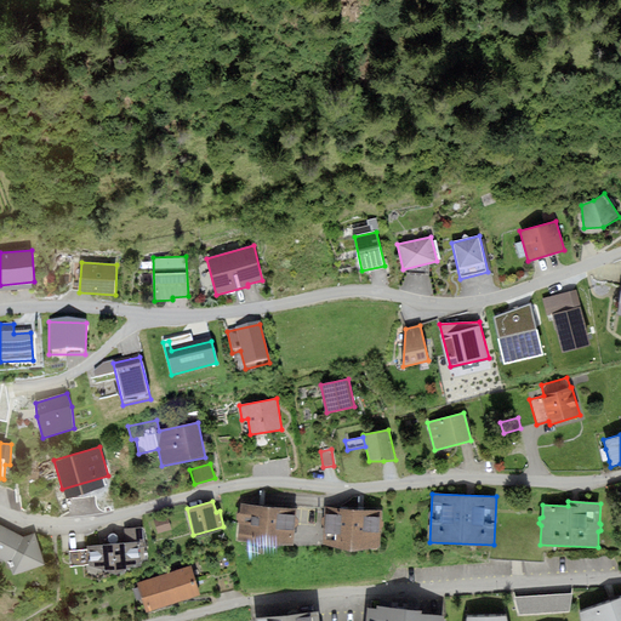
[(238,540),(294,545),(295,528),(298,525),(298,519),(296,517),(297,508),(240,505),(240,513),(237,514),(237,519),(239,523),(238,540)]
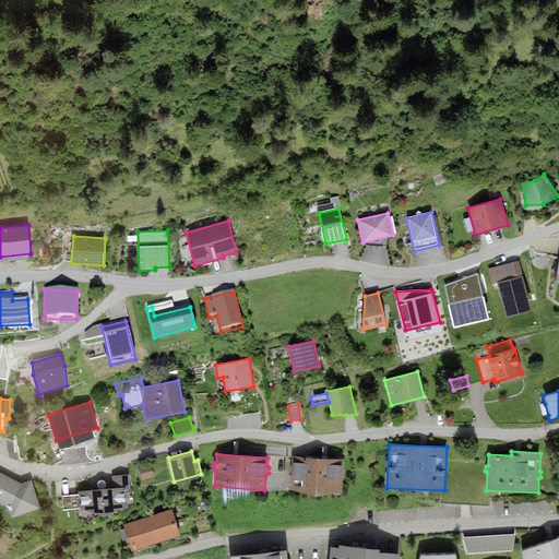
[(290,490),(342,494),(343,476),(345,474),(345,470),(343,467),(343,459),(293,456),(292,465),(289,467),(289,472),(292,474),(290,490)]
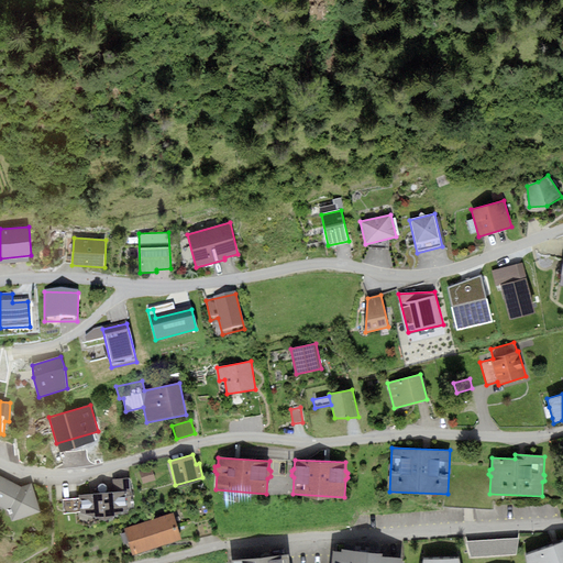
[(152,467),(140,472),(143,484),(155,479),(152,467)]
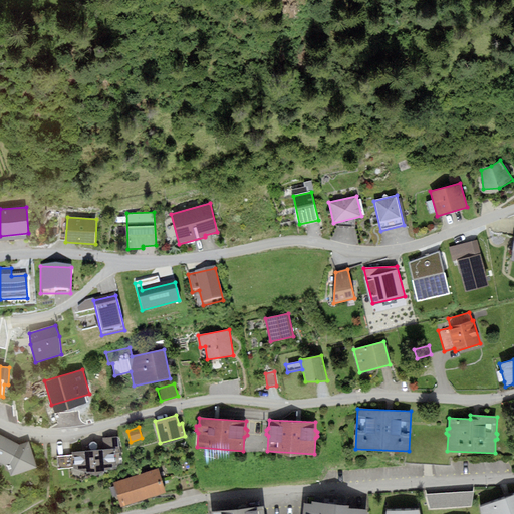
[(0,434),(0,462),(7,466),(11,476),(37,468),(28,441),(19,444),(0,434)]
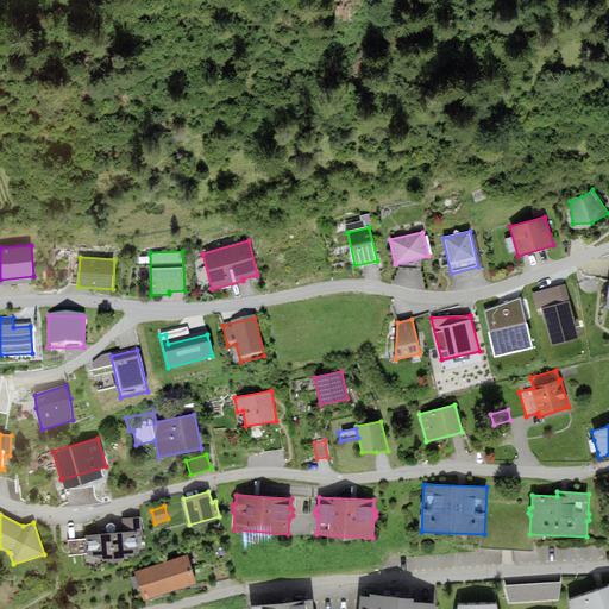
[(138,518),(121,519),(123,532),(136,529),(137,532),(140,532),(138,518)]
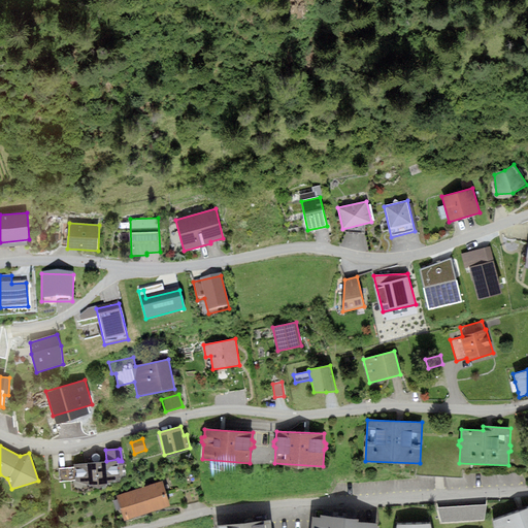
[(99,461),(100,460),(100,459),(100,457),(100,456),(99,455),(98,454),(97,453),(95,454),(94,454),(93,455),(92,456),(92,458),(92,459),(92,461),(93,462),(95,462),(98,462),(99,461)]
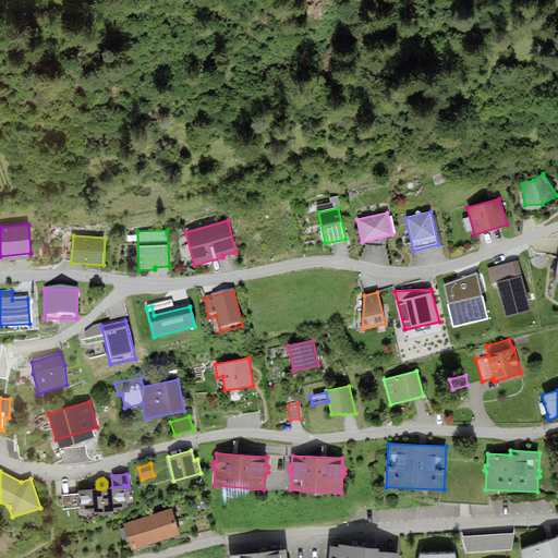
[(100,488),(77,490),(80,509),(105,516),(128,505),(125,487),(124,485),(112,487),(104,488),(100,488)]
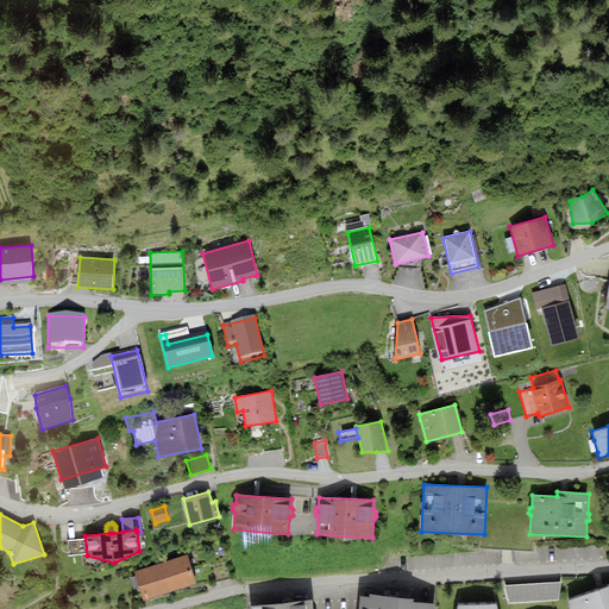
[(133,572),(143,601),(198,584),(188,554),(133,572)]
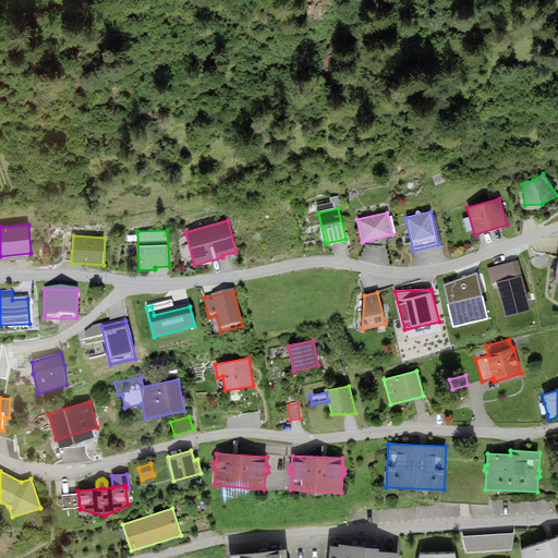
[(514,533),(462,536),(466,553),(512,550),(514,533)]
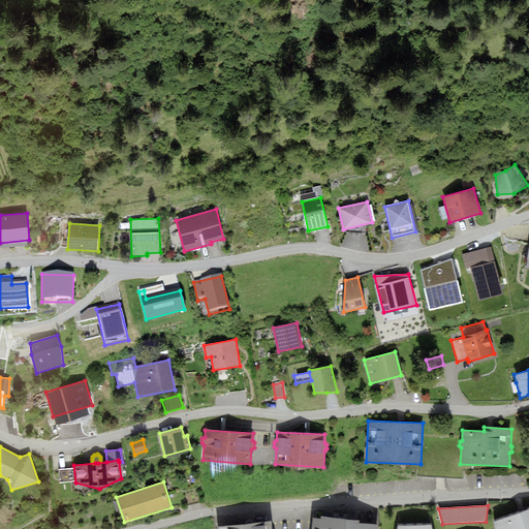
[(528,528),(528,507),(494,522),(495,528),(528,528)]
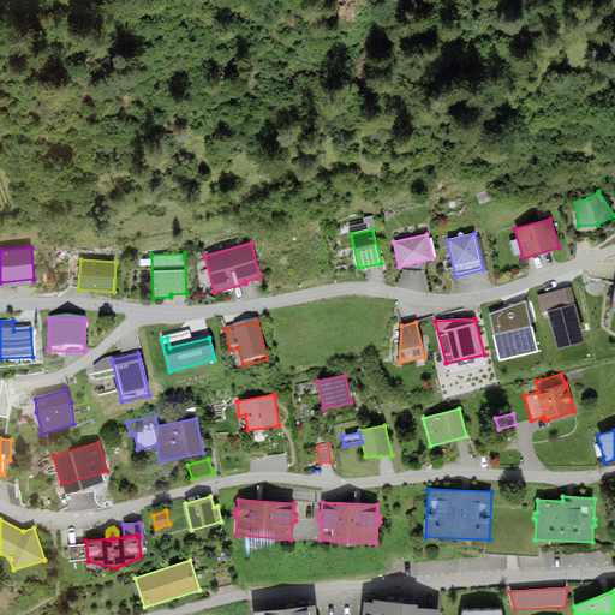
[(372,603),(364,602),(362,614),(439,614),(440,610),(417,608),(418,604),(374,599),(372,603)]
